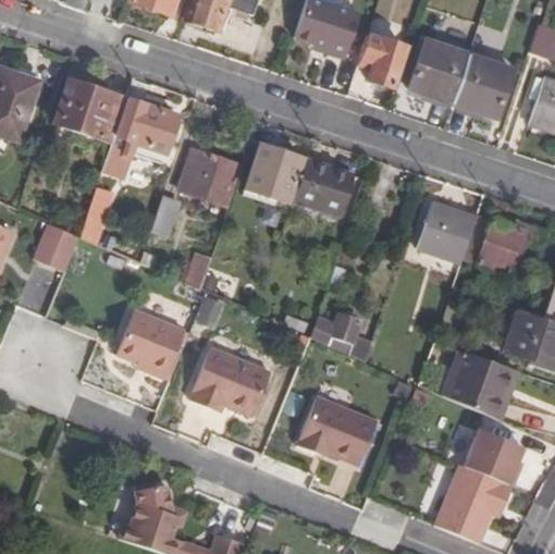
[(63,0),(62,5),(81,11),(84,0),(63,0)]
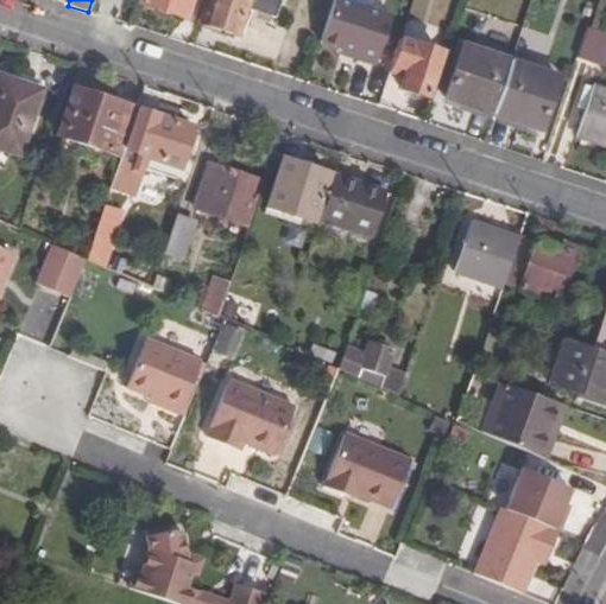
[(139,0),(138,2),(184,18),(189,0),(139,0)]
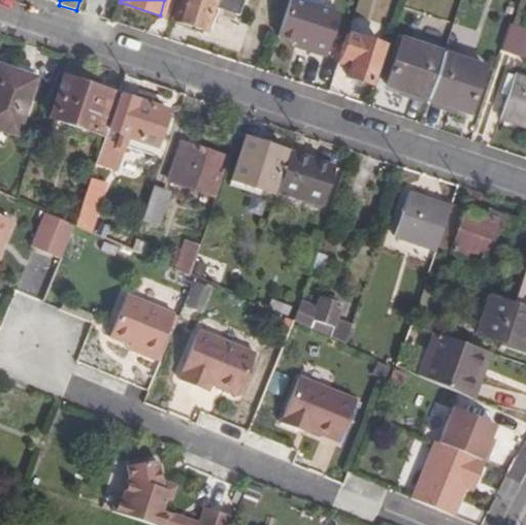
[(177,0),(171,20),(201,31),(210,7),(228,13),(232,0),(177,0)]
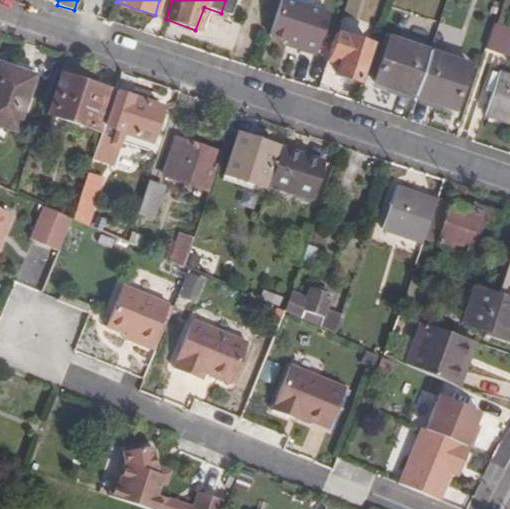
[(225,0),(221,13),(230,16),(235,0),(225,0)]
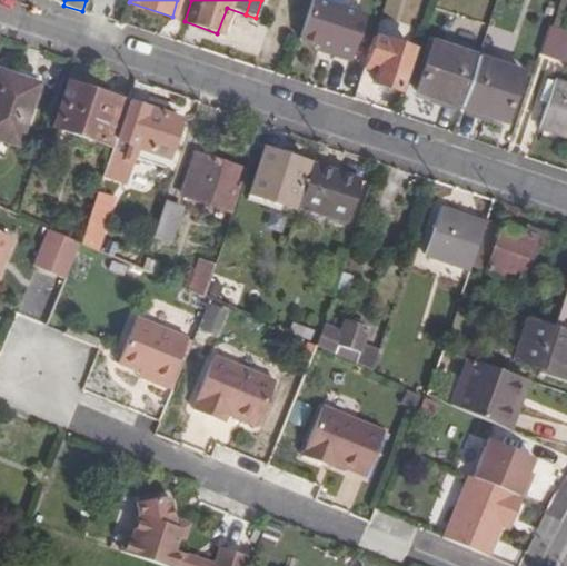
[(311,0),(298,40),(318,47),(329,51),(328,56),(349,62),(365,17),(345,10),(348,0),(311,0)]
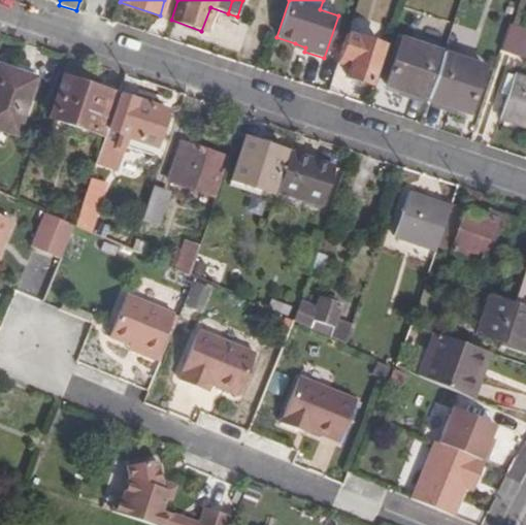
[(525,28),(511,24),(501,51),(525,58),(525,28)]
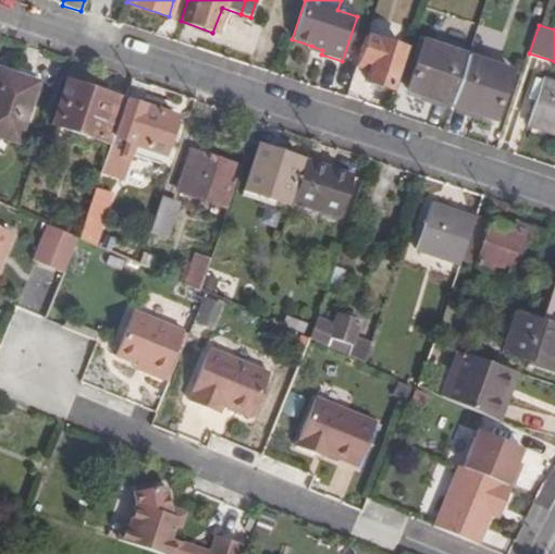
[(368,72),(365,81),(391,89),(404,48),(366,34),(356,60),(371,65),(368,72)]
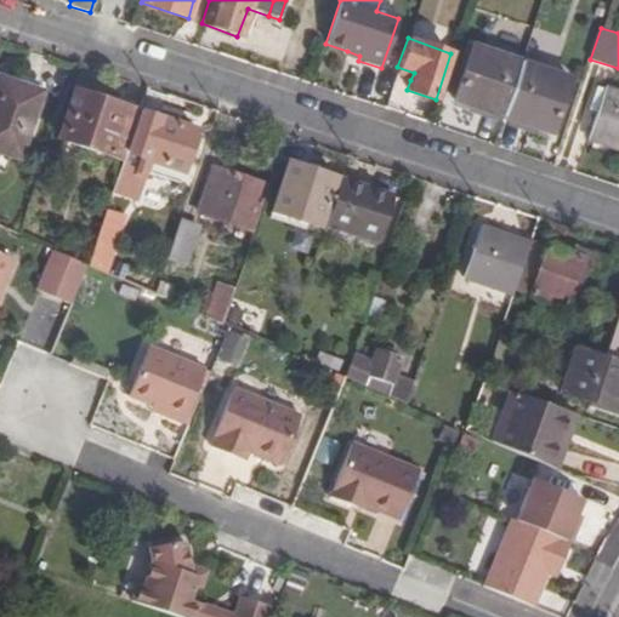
[(475,50),(455,103),(503,119),(522,66),(475,50)]
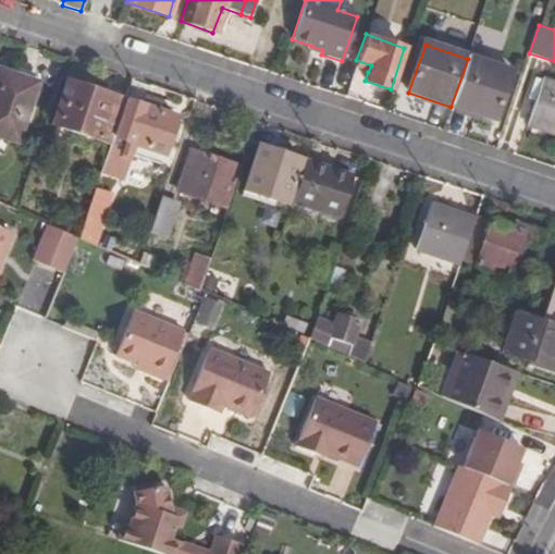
[(468,59),(451,107),(495,123),(512,73),(468,59)]
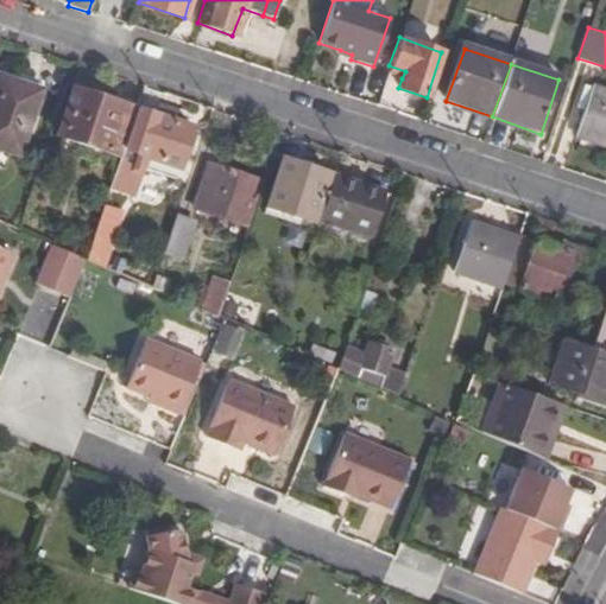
[(389,65),(386,72),(402,78),(405,71),(389,65)]
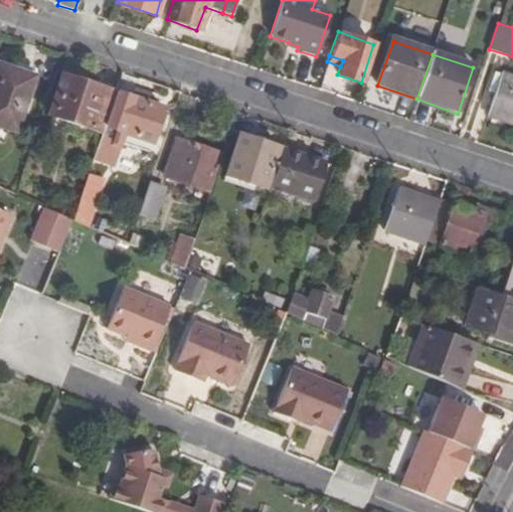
[(0,64),(0,125),(17,132),(35,76),(0,64)]
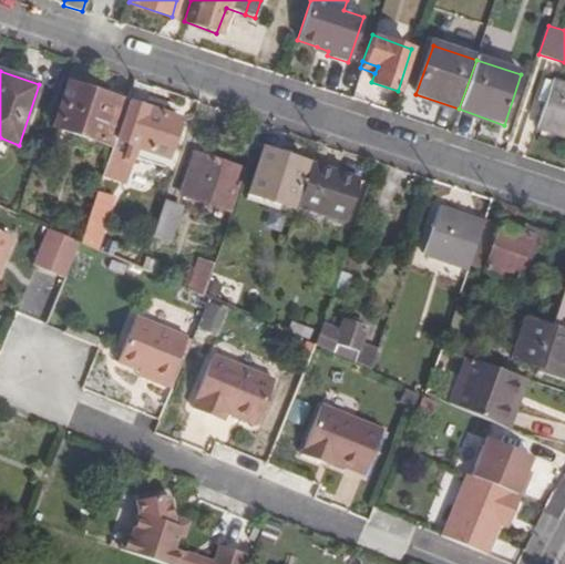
[(544,79),(536,101),(544,103),(551,81),(544,79)]
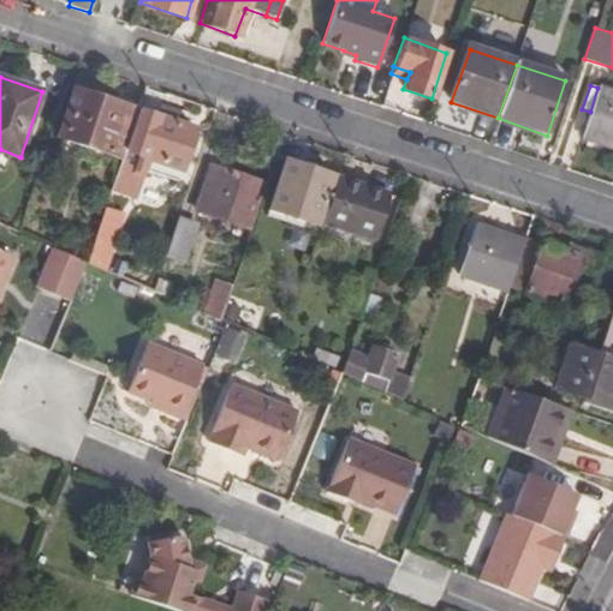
[(590,112),(582,137),(612,147),(612,91),(597,88),(590,112)]
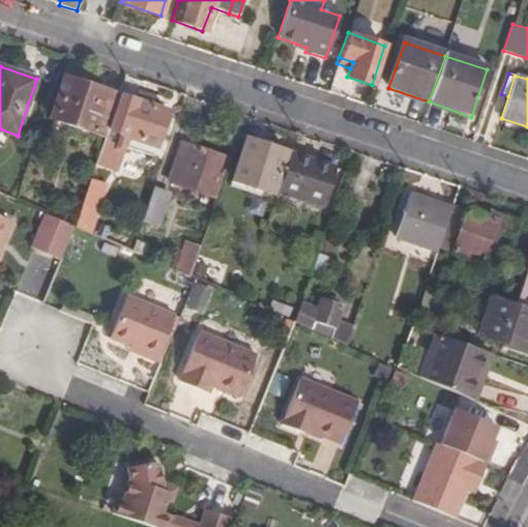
[(65,79),(52,119),(107,138),(121,95),(122,91),(110,86),(108,92),(65,79)]
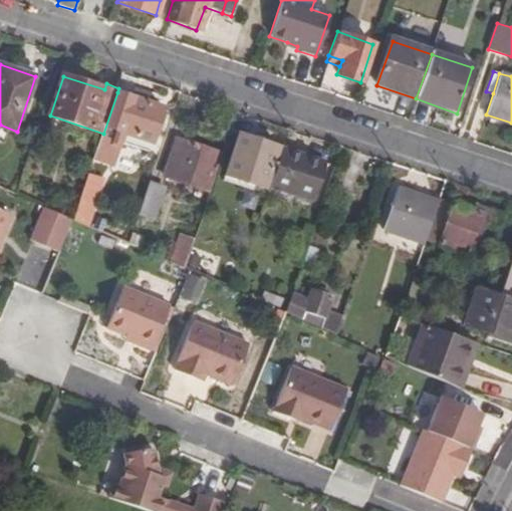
[(103,134),(98,148),(110,153),(112,147),(122,150),(124,143),(150,152),(164,109),(117,92),(103,134)]
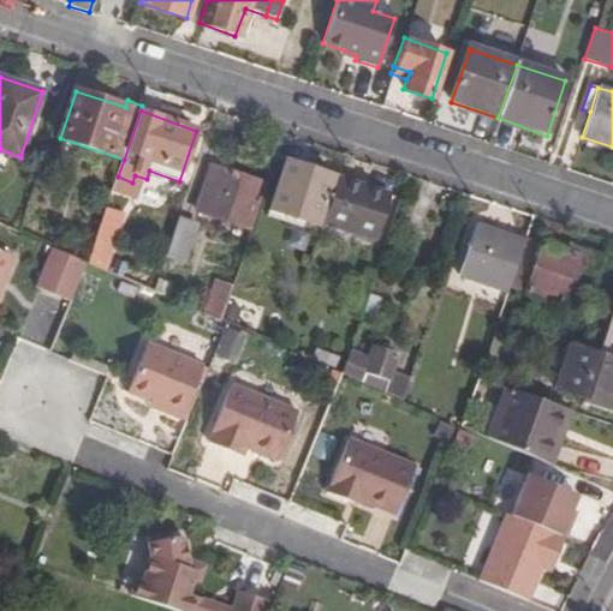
[(287,160),(269,209),(320,226),(335,177),(287,160)]
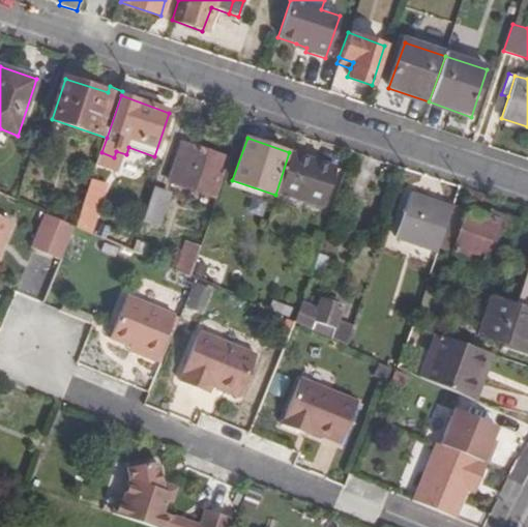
[(185,146),(173,182),(218,198),(231,160),(185,146)]
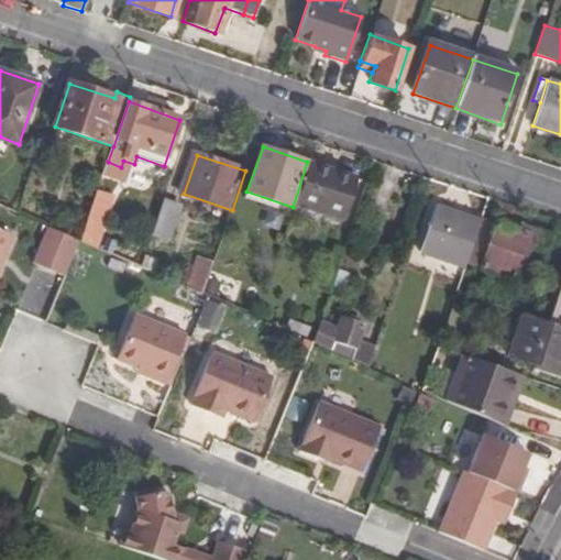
[(312,163),(298,206),(347,222),(361,180),(312,163)]
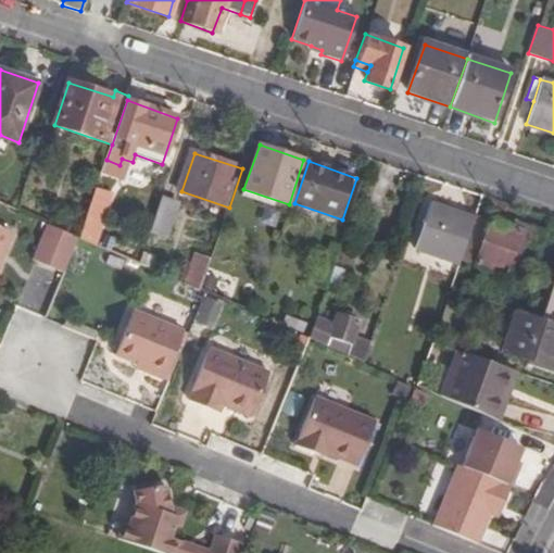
[(97,187),(80,237),(96,243),(113,193),(97,187)]
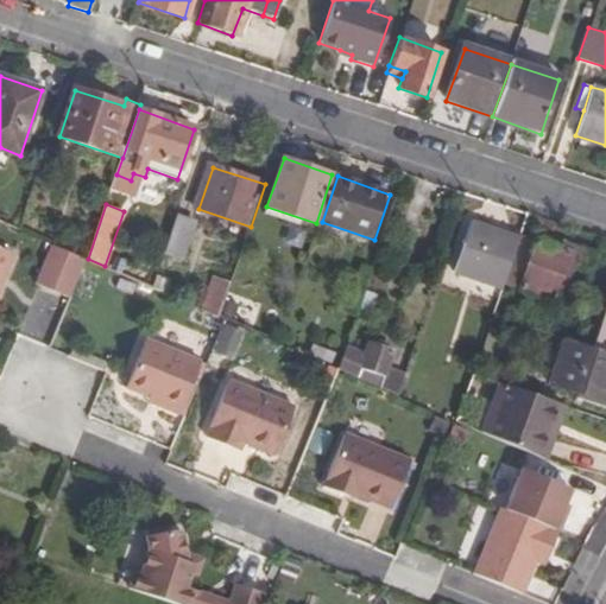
[(177,211),(166,252),(187,258),(199,217),(177,211)]
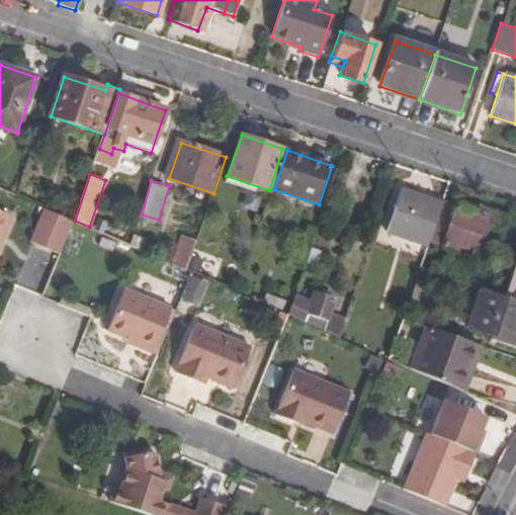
[(405,191),(390,234),(432,246),(433,243),(437,230),(445,204),(405,191)]
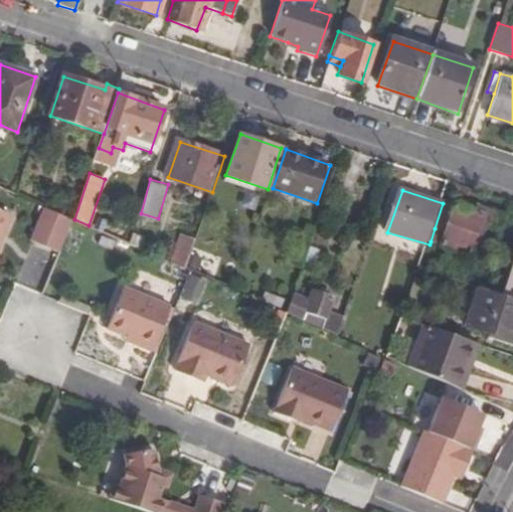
[(446,232),(442,245),(481,258),(485,243),(498,248),(509,214),(477,204),(475,212),(443,201),(443,203),(435,228),(446,232)]
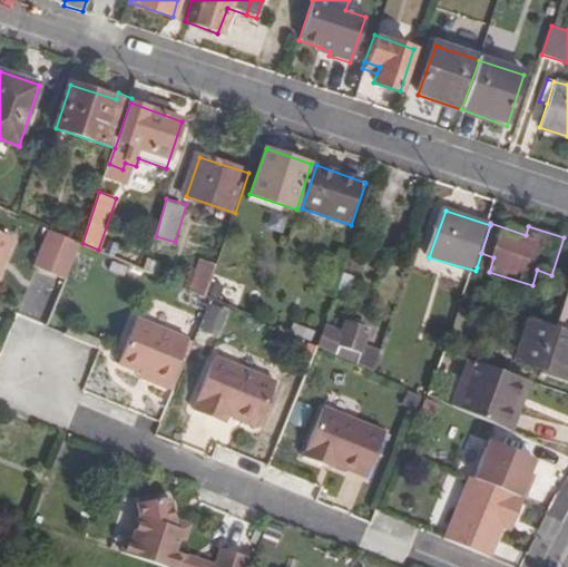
[(81,242),(52,231),(39,265),(67,277),(81,242)]
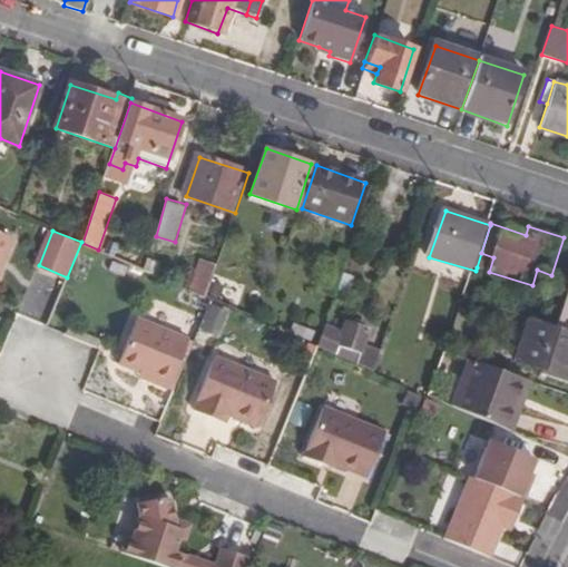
[(0,232),(0,265),(11,237),(0,232)]
